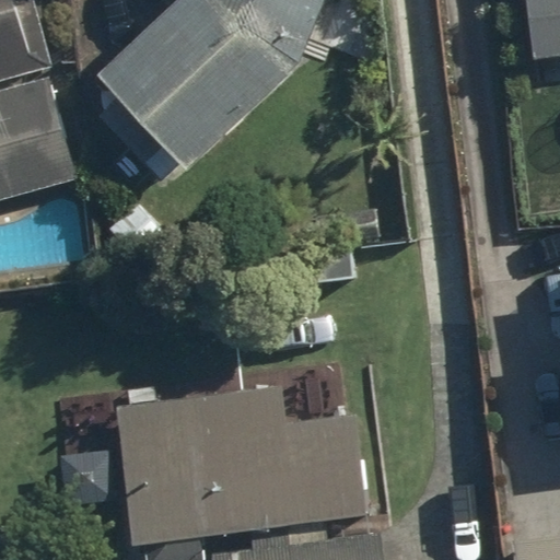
[(0,0),(0,80),(51,66),(32,0),(0,0)]
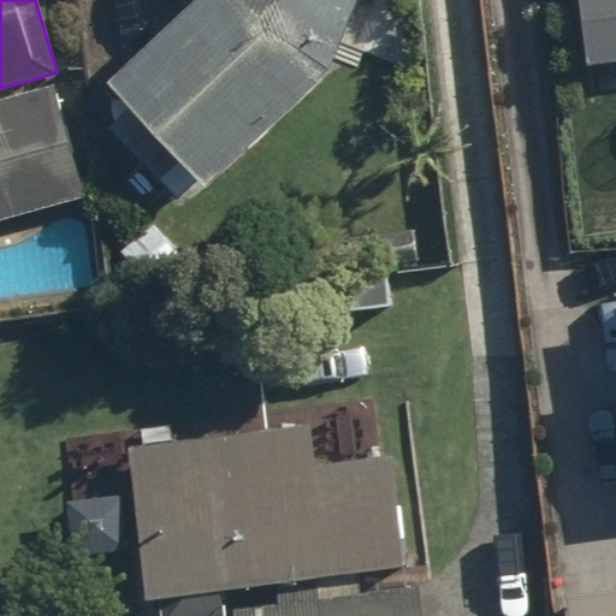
[(197,184),(203,189),(327,69),(354,0),(193,0),(102,84),(129,106),(107,126),(178,200),(197,184)]
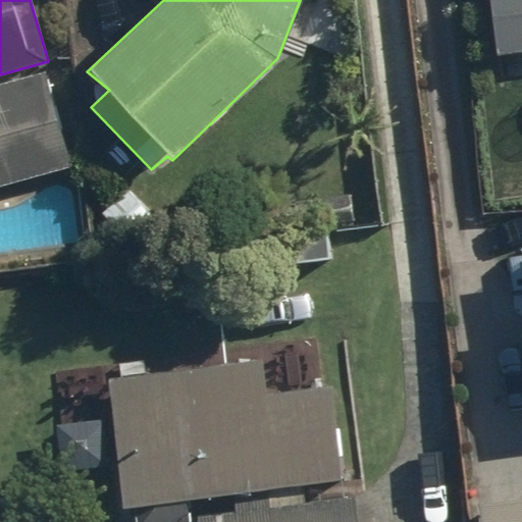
[(521,0),(489,0),(498,54),(521,51),(521,0)]
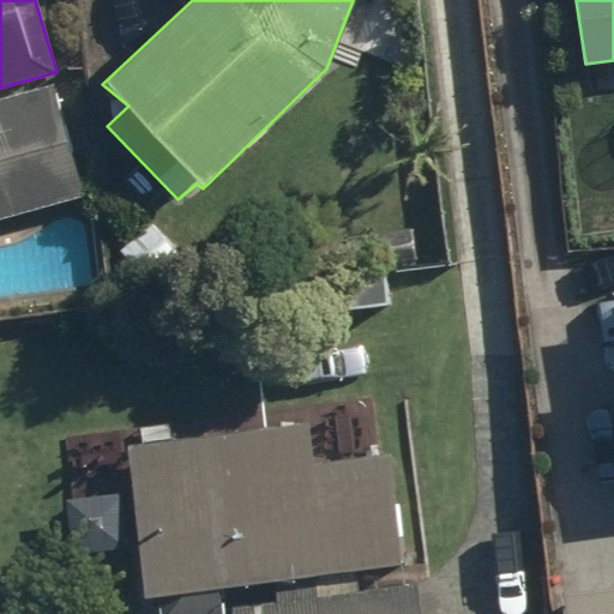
[(0,97),(0,220),(85,196),(52,82),(0,97)]
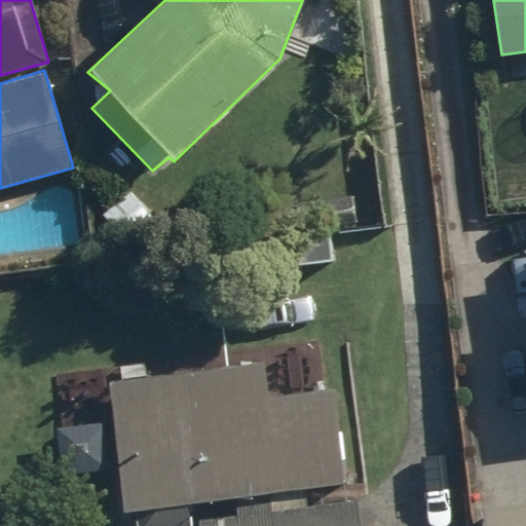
[(364,525),(360,494),(310,501),(309,494),(349,488),(335,384),(270,393),(266,362),(109,383),(125,509),(138,506),(140,525),(174,525),(189,524),(187,506),(234,500),(236,516),(199,521),(199,525),(364,525)]
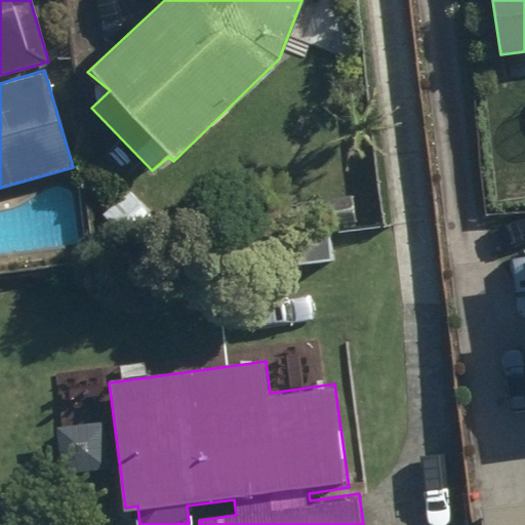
[(524,524),(524,498),(478,505),(479,524),(524,524)]
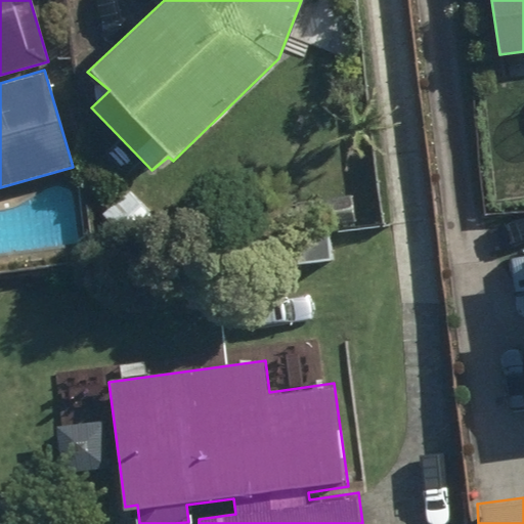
All buildings are outlined.
